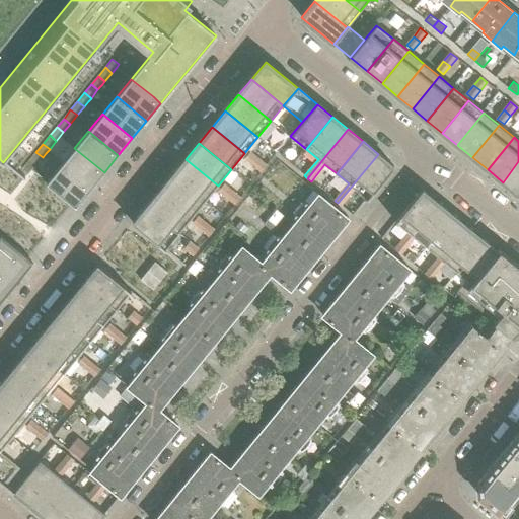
[(104,172),(74,148),(61,165),(90,190),(104,172)]
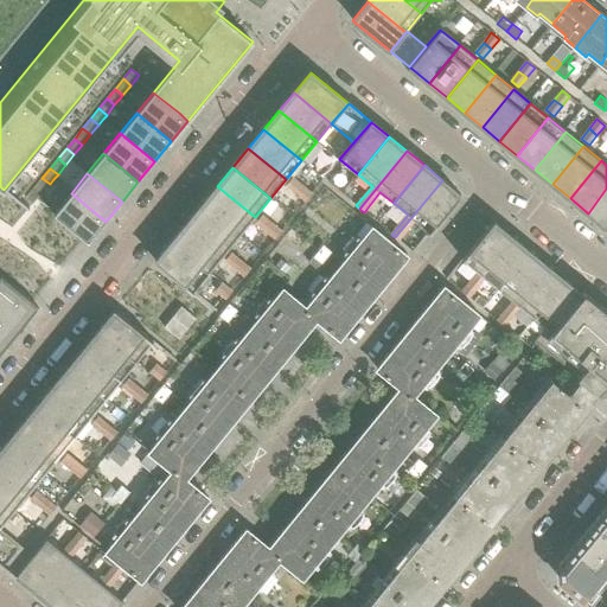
[(42,178),(33,187),(42,195),(50,184),(42,178)]
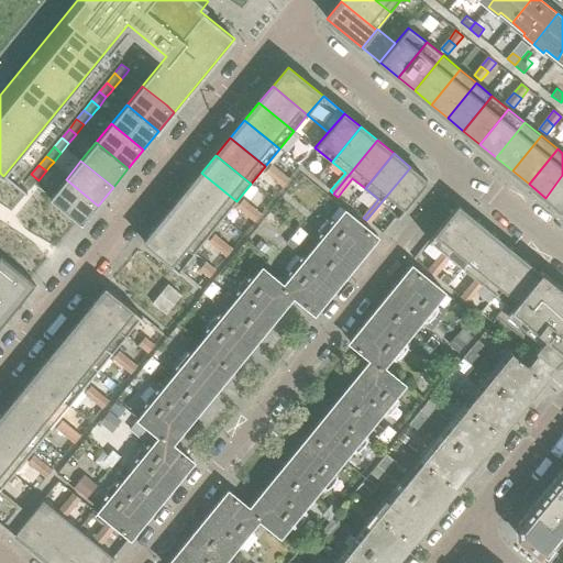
[(282,173),(272,165),(266,172),(275,180),(282,173)]
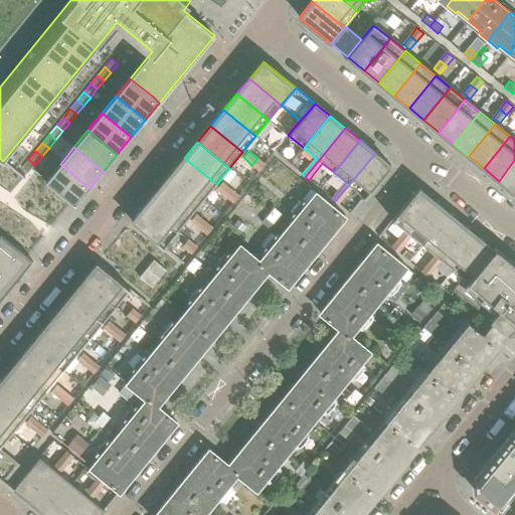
[(365,198),(391,166),(375,153),(335,201),(339,204),(352,187),(365,198)]
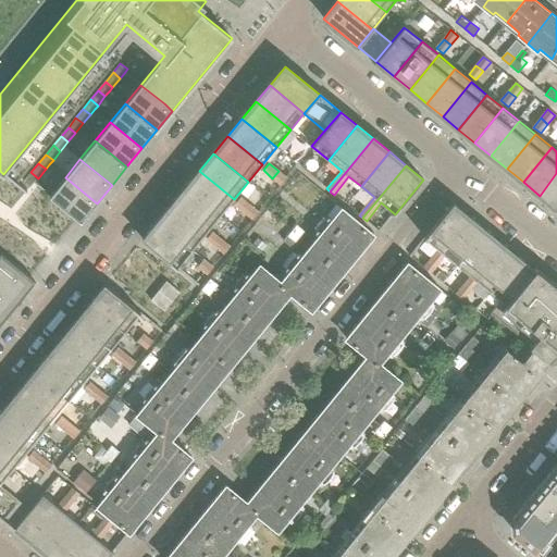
[(234,199),(199,171),(185,187),(220,215),(234,199)]
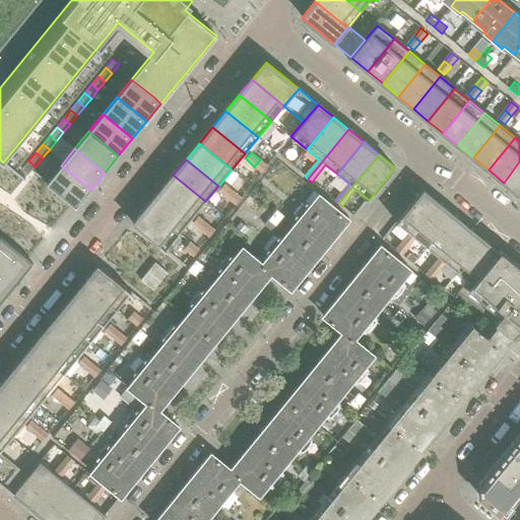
[(262,173),(267,167),(260,159),(254,167),(262,173)]
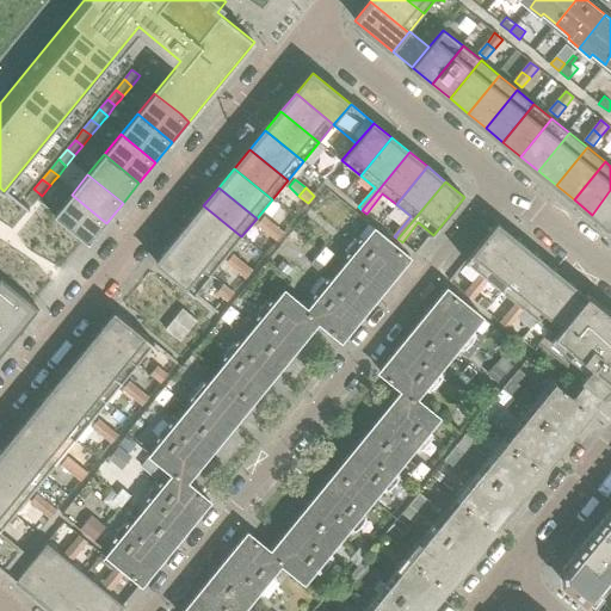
[(34,189),(26,199),(34,205),(37,201),(42,196),(34,189)]
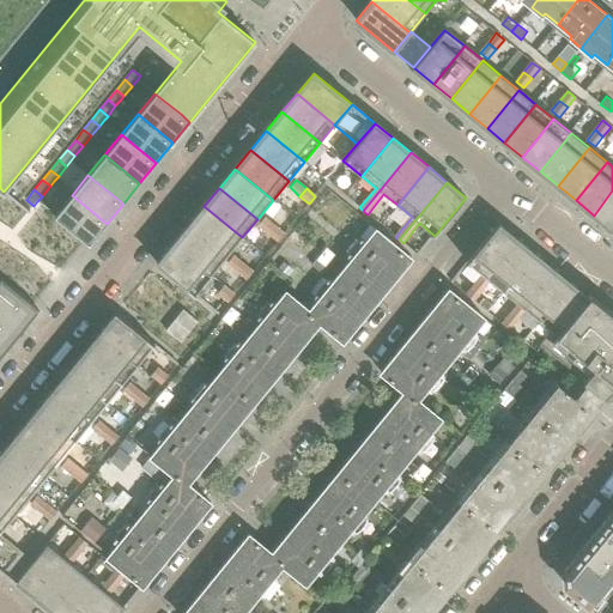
[(611,230),(612,226),(612,190),(594,216),(611,230)]
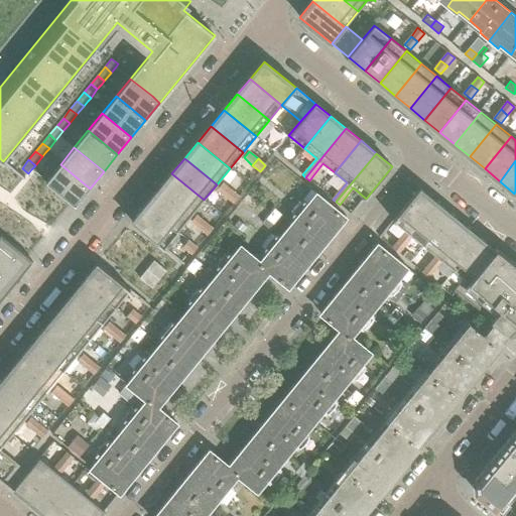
[(90,188),(60,164),(45,181),(76,206),(90,188)]
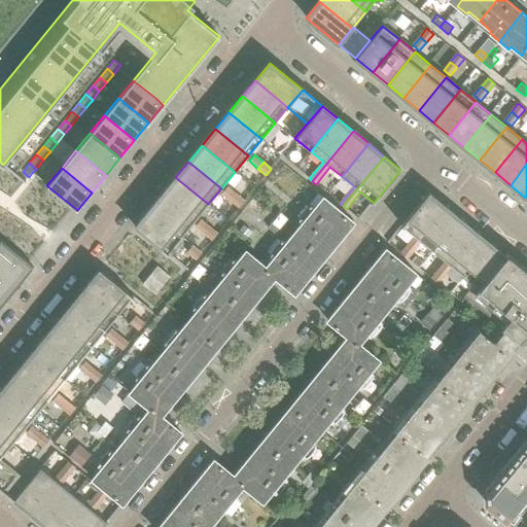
[(208,204),(175,177),(163,194),(195,220),(208,204)]
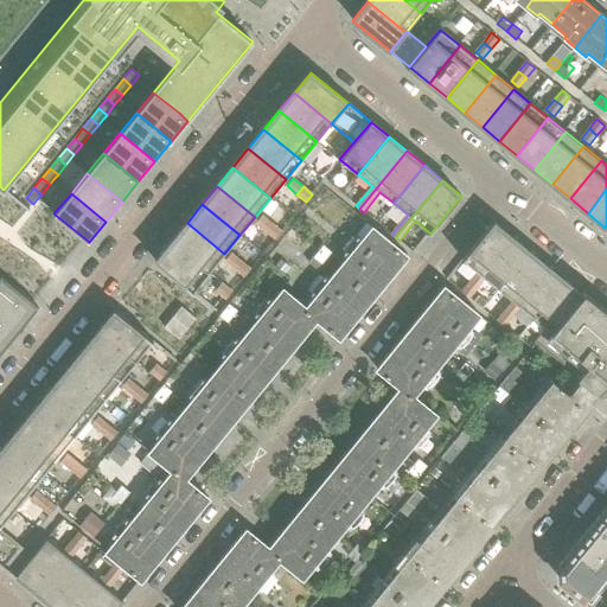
[(273,224),(262,216),(256,223),(267,232),(273,224)]
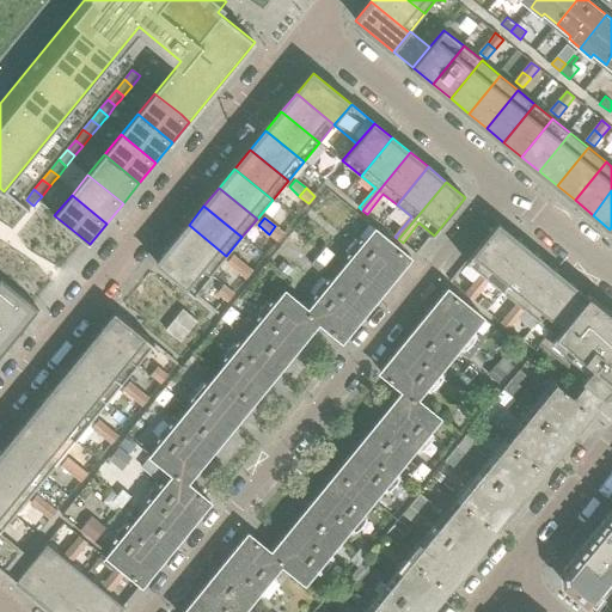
[(471,299),(518,240),(497,224),(466,262),(482,274),(465,294),(471,299)]
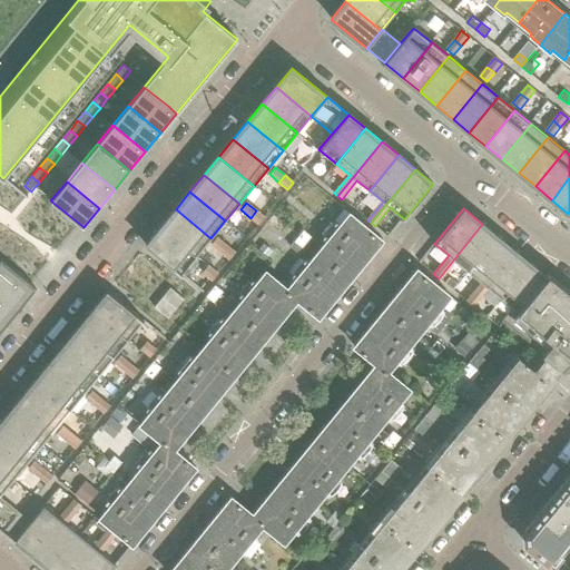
[(210,238),(176,209),(161,227),(197,256),(210,238)]
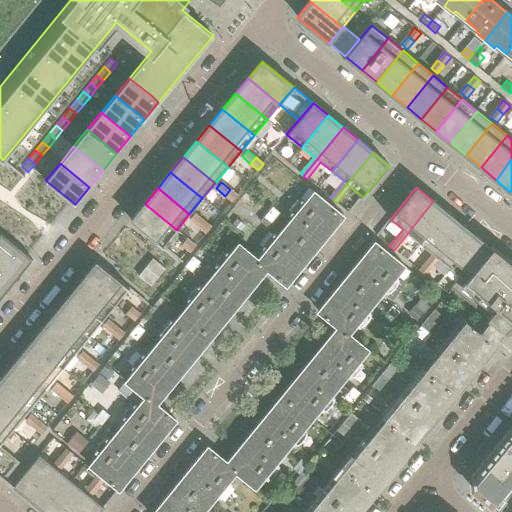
[(232,202),(238,195),(230,189),(225,196),(232,202)]
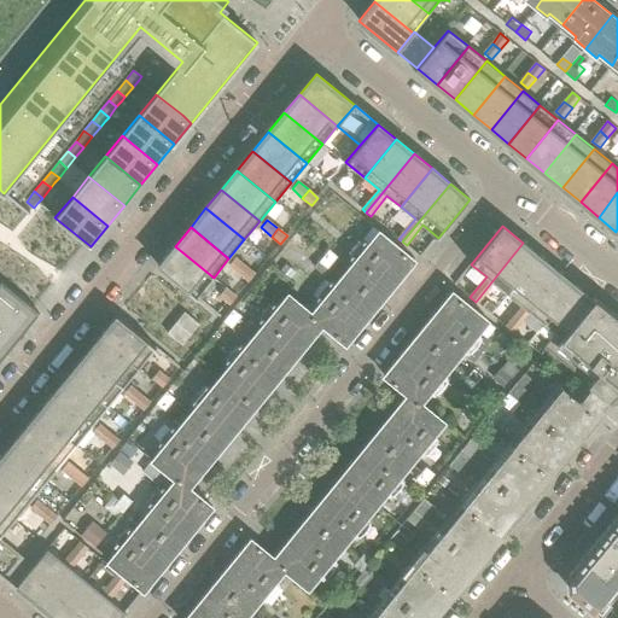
[(380,303),(415,261),(380,232),(347,274),(380,303)]
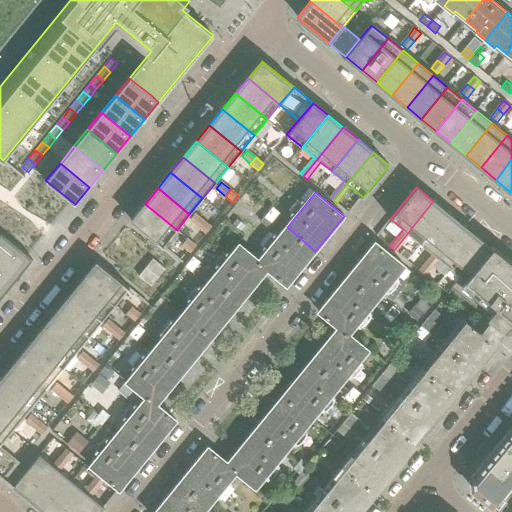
[(422,245),(448,213),(433,201),(394,250),(396,251),(409,235),(422,245)]
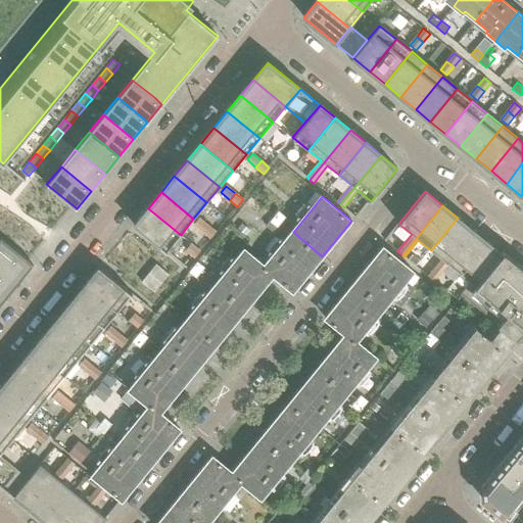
[(181,235),(148,208),(134,226),(167,252),(181,235)]
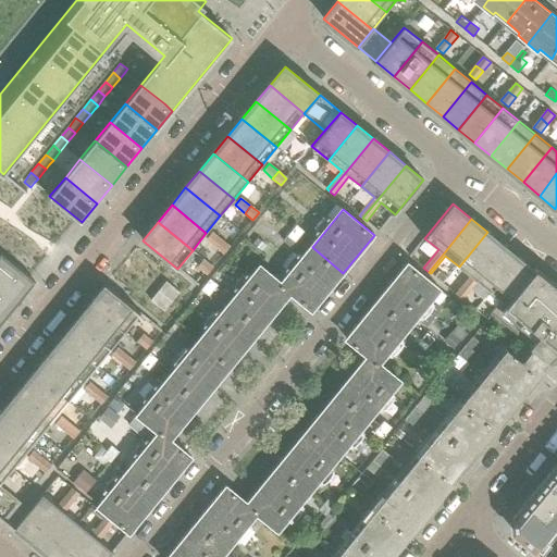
[(298,239),(305,232),(297,225),(291,233),(298,239)]
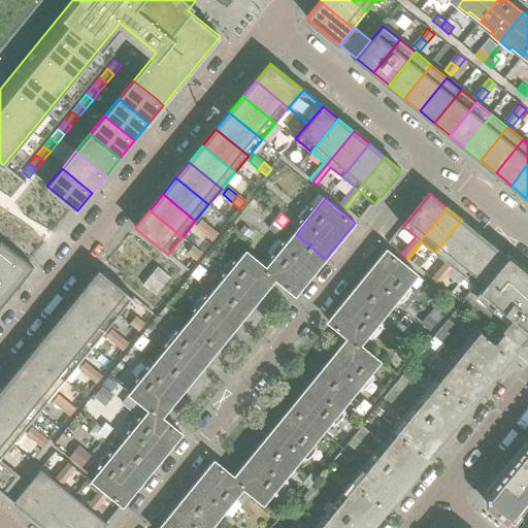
[(210,228),(201,220),(196,227),(205,234),(210,228)]
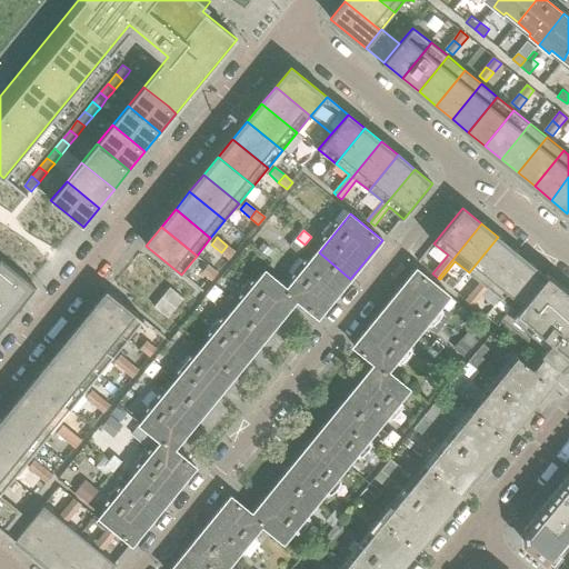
[(298,252),(305,245),(297,238),(296,237),(289,246),(298,252)]
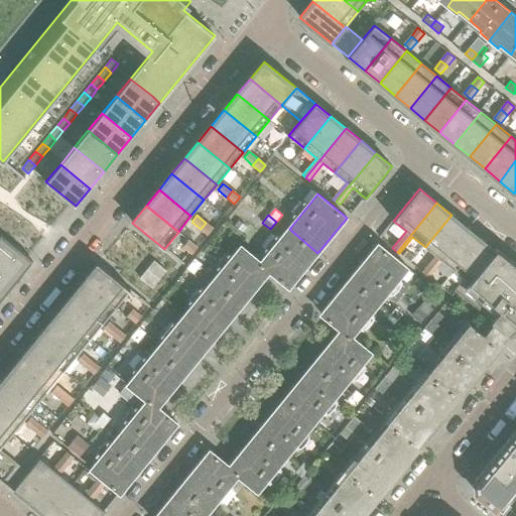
[(427,276),(467,228),(452,215),(425,247),(436,256),(422,272),(427,276)]
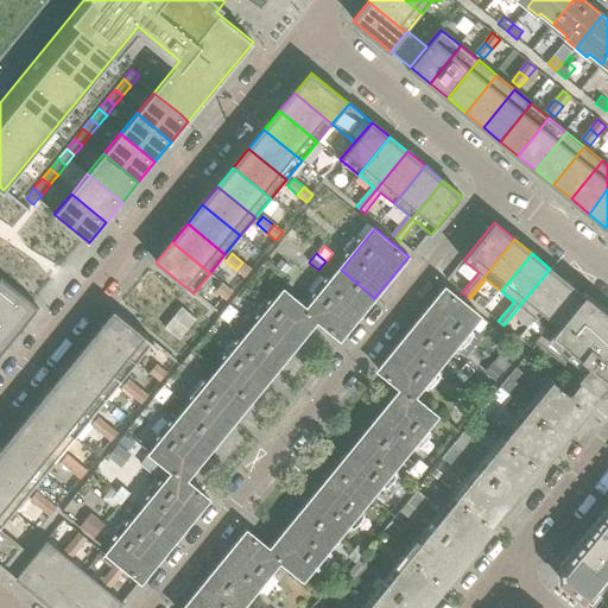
[(280,259),(274,267),(285,274),(291,266),(280,259)]
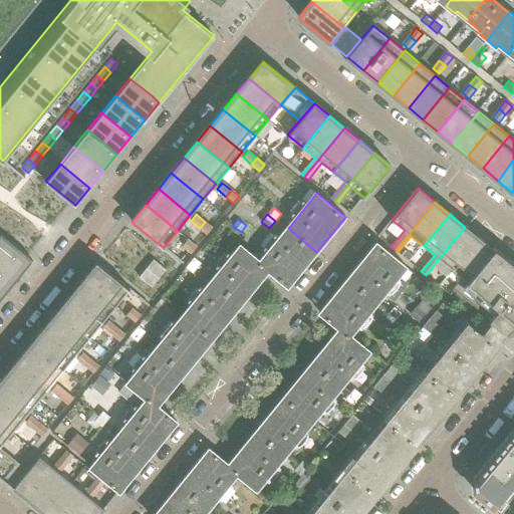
[(207,235),(213,228),(205,222),(200,228),(207,235)]
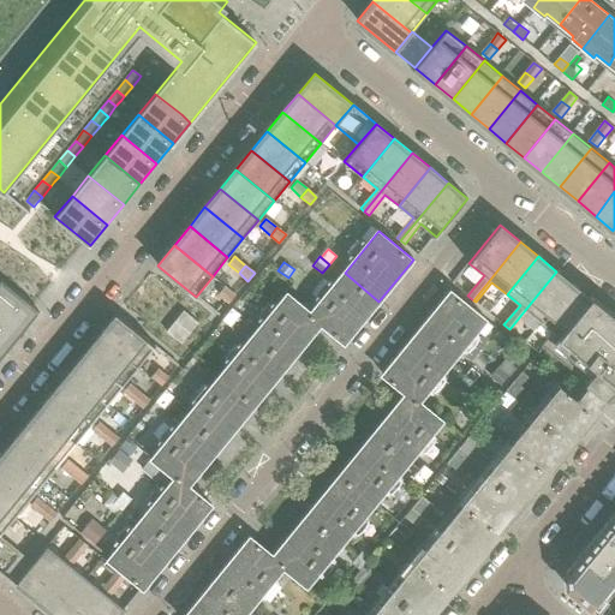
[(543,323),(574,286),(556,272),(509,329),(512,332),(527,311),(543,323)]
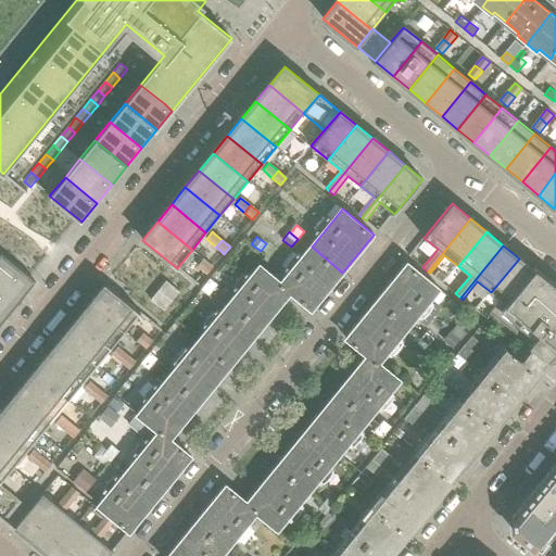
[(312,310),(342,273),(312,247),(281,283),(290,293),(312,310)]
